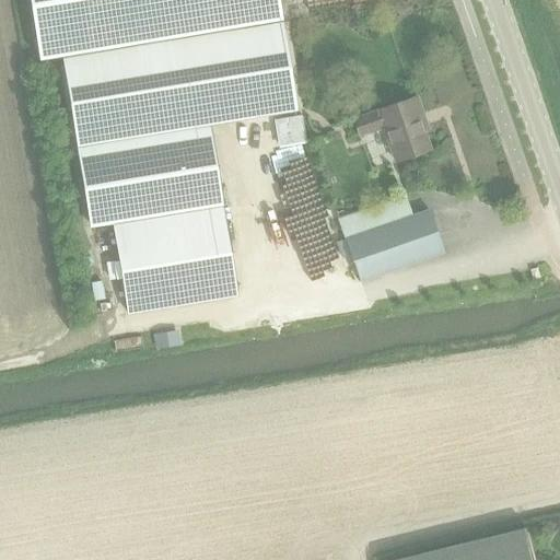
[(27,0),(38,62),(62,58),(84,55),(281,23),(277,0),(27,0)]
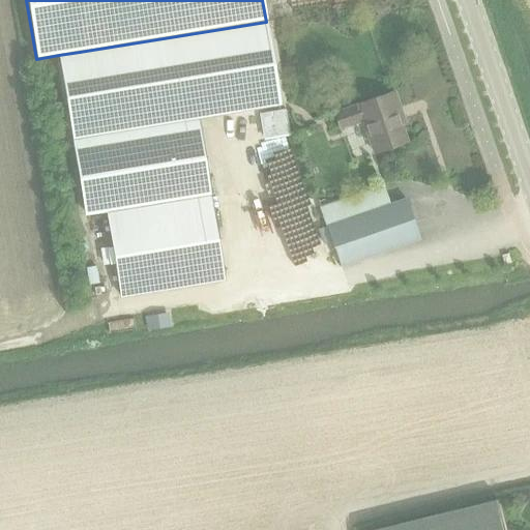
[(106,210),(107,214),(112,249),(101,251),(104,266),(115,264),(120,298),(224,282),(196,118),(280,105),(266,22),(80,52),(59,55),(86,213),(106,210)]
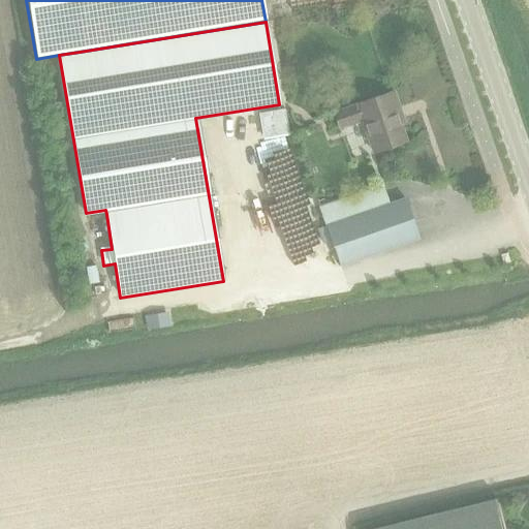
[(361,121),(366,133),(373,152),(405,142),(395,111),(399,109),(393,92),(355,105),(332,114),(338,129),(361,121)]
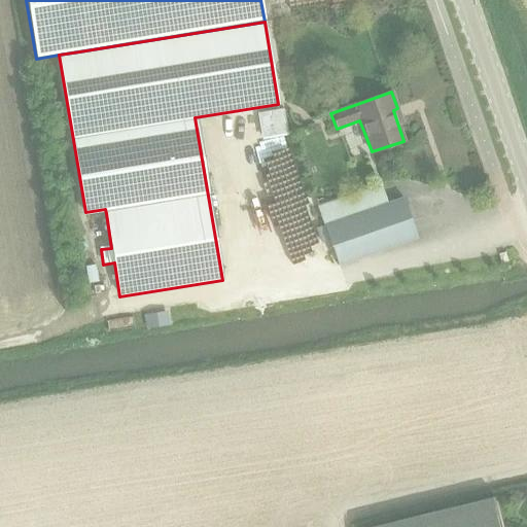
[(284,108),(259,112),(264,136),(288,132),(284,108)]
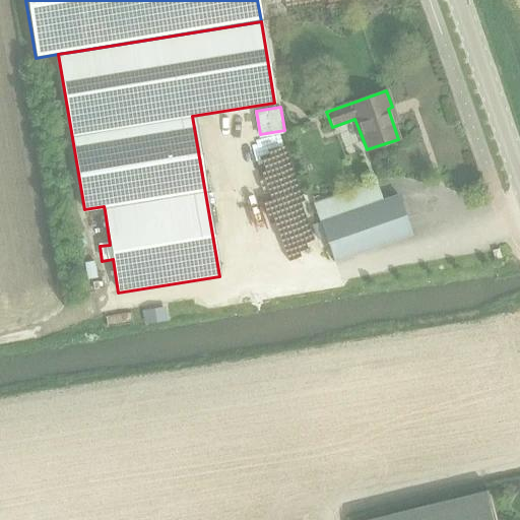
[(377,185),(346,196),(351,210),(382,200),(377,185)]
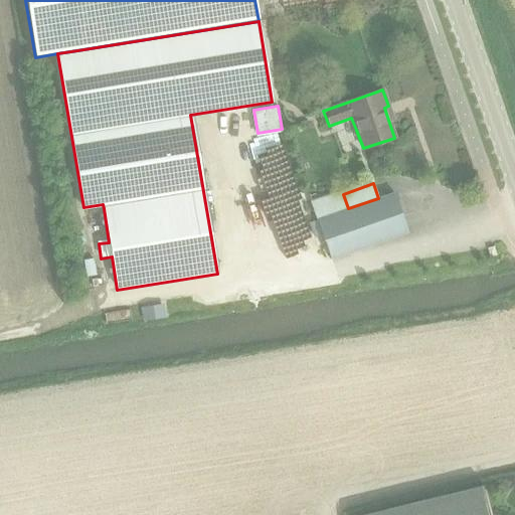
[(328,247),(331,259),(332,260),(407,233),(393,193),(378,198),(348,208),(318,219),(319,221),(310,224),(320,250),(328,247)]
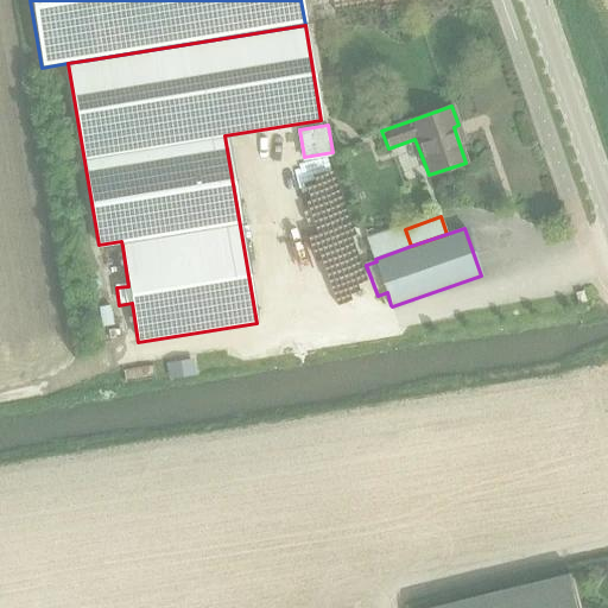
[(325,261),(311,265),(325,310),(363,299),(350,255),(325,263),(325,261)]
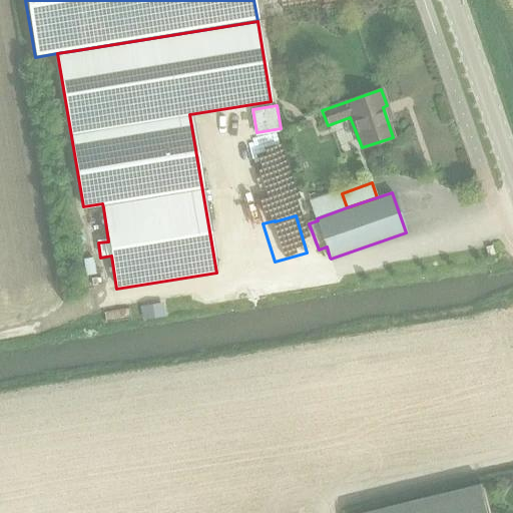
[(490,512),(484,483),(360,512),(490,512)]
